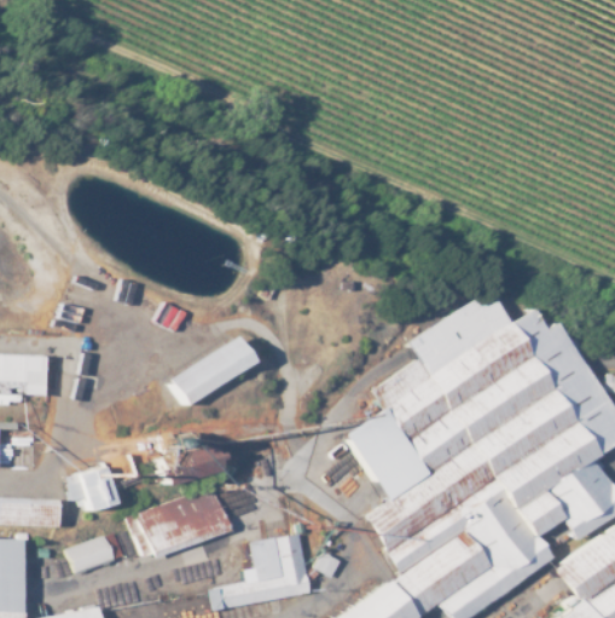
[(429,617),(444,610),(447,617),(457,617),(558,562),(543,533),(569,519),(579,538),(614,519),(614,480),(601,454),(614,445),(614,410),(564,319),(547,329),(537,307),(511,322),(494,292),(408,338),(422,362),(375,387),(387,409),(346,431),(386,503),(366,514),(404,582),(337,617),(429,617)]
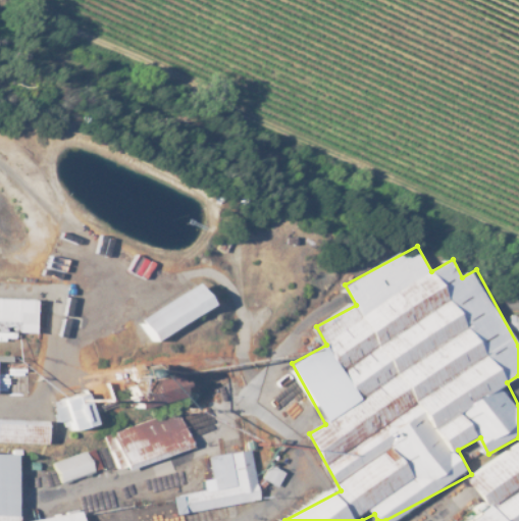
[(138,324),(194,291),(206,311),(150,345),(138,324)]
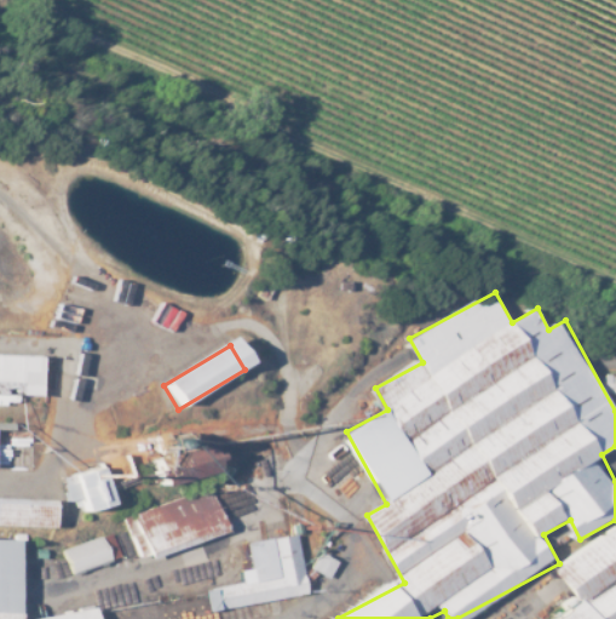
[(0,356),(49,359),(46,401),(0,399),(0,356)]
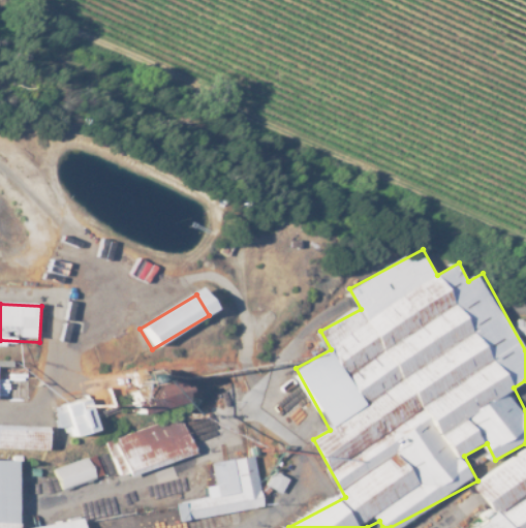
[(69,436),(95,430),(88,398),(53,407),(58,428),(66,426),(69,436)]
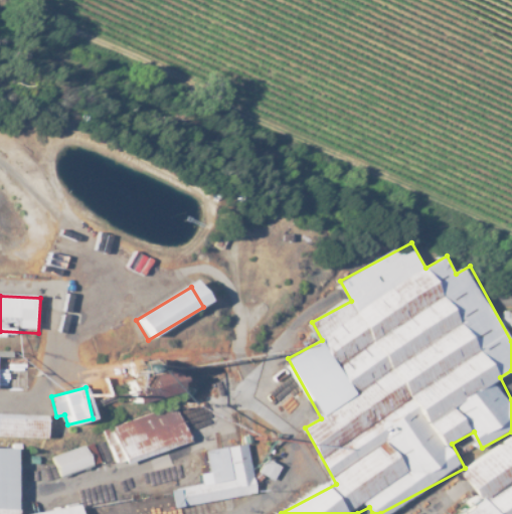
[(106,432),(118,465),(188,438),(176,404),(106,432)]
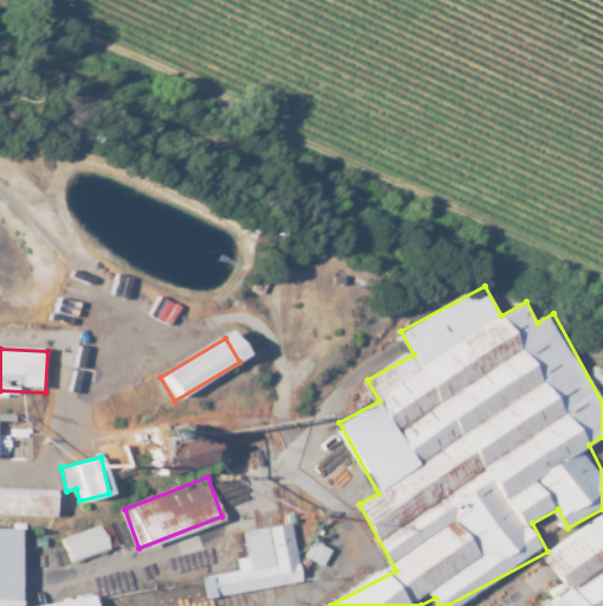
[(0,493),(53,495),(53,522),(0,521),(0,493)]
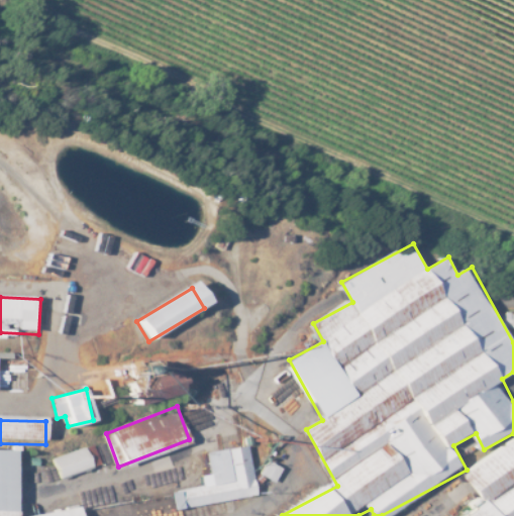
[(513,442),(464,474),(483,504),(461,515),(513,515),(513,442)]
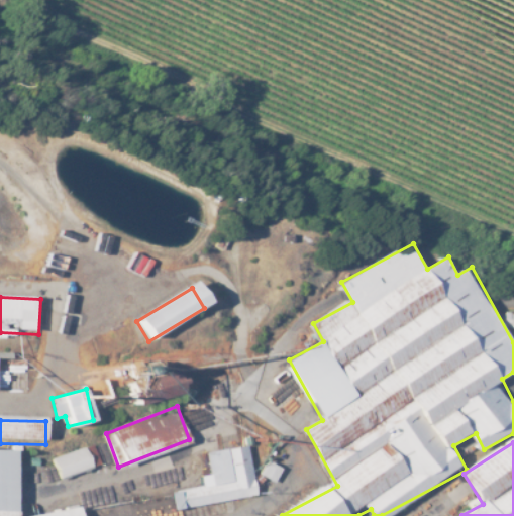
[(255,497),(247,445),(205,452),(209,475),(200,476),(202,487),(170,492),(173,510),(255,497)]
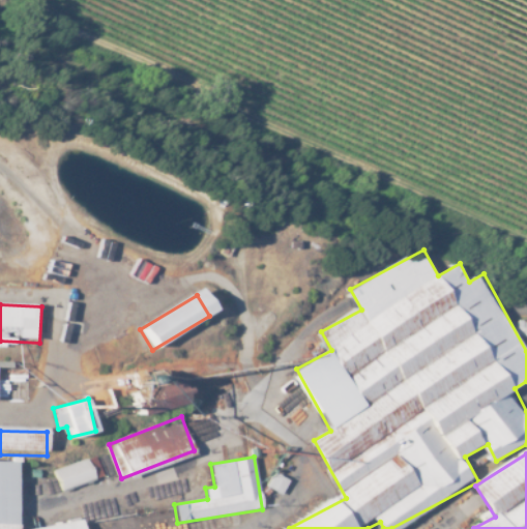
[(56,470),(62,490),(97,478),(91,460),(56,470)]
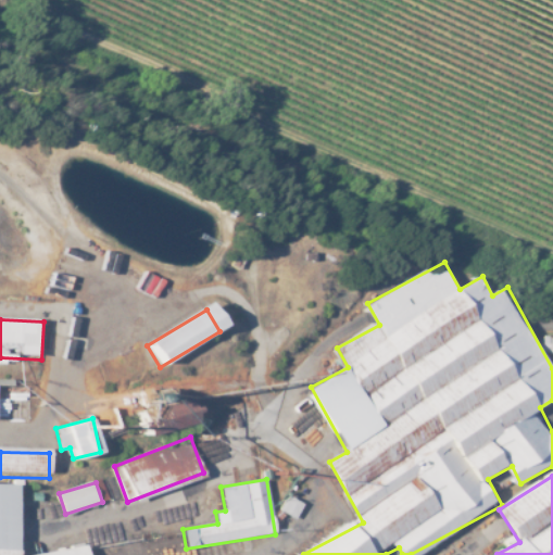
[(296,519),(303,504),(287,495),(279,512),(296,519)]
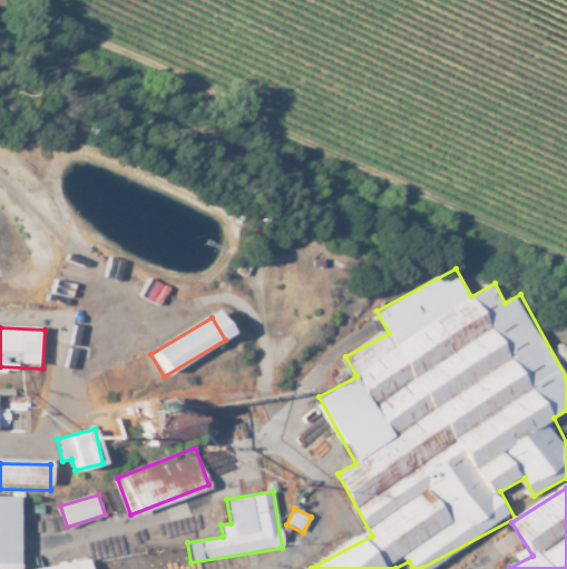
[(0,568),(0,509),(19,511),(15,568),(0,568)]
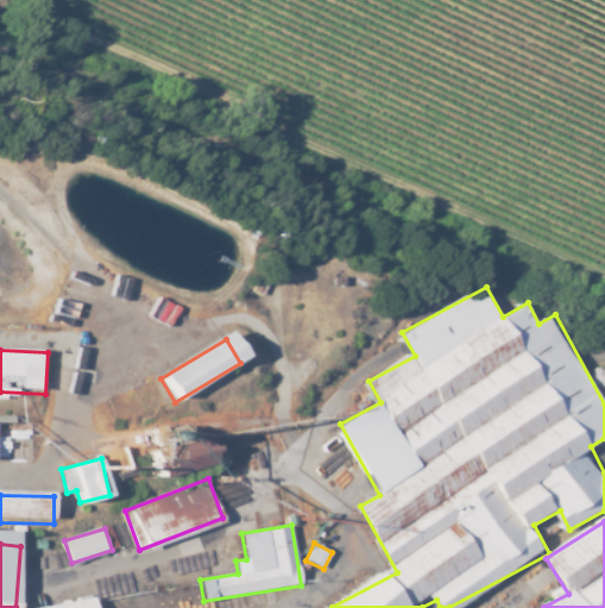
[(94,607),(93,597),(38,607),(94,607)]
